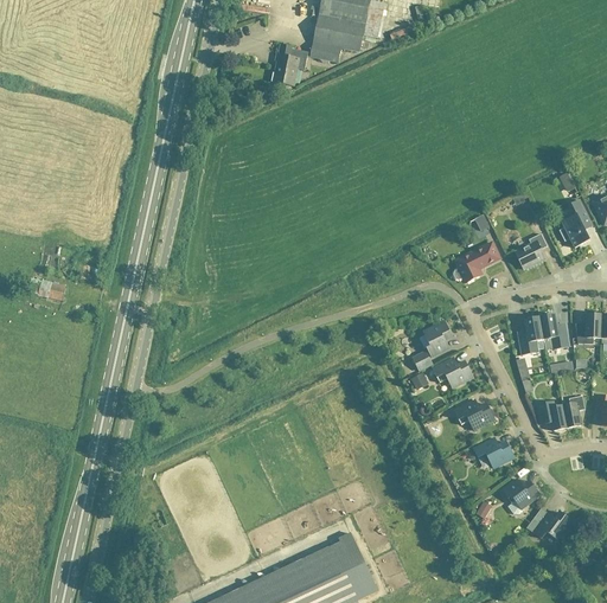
[(363,34),(370,0),(320,0),(310,56),(338,62),(340,47),(359,51),(363,34)]
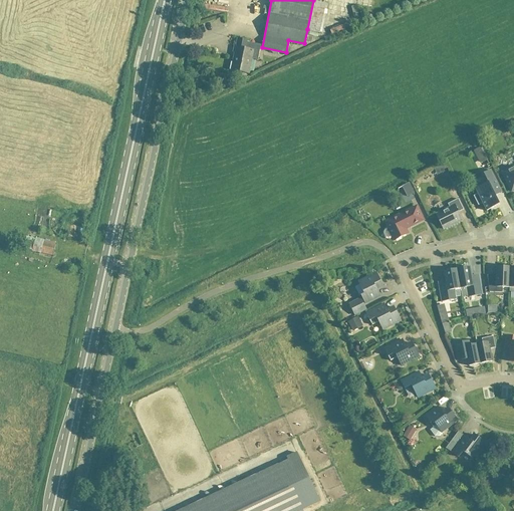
[(234,44),(233,51),(236,51),(235,55),(234,55),(233,60),(231,60),(230,68),(231,68),(249,72),(252,57),(258,58),(261,43),(249,41),(249,39),(238,36),(236,45),(234,44)]
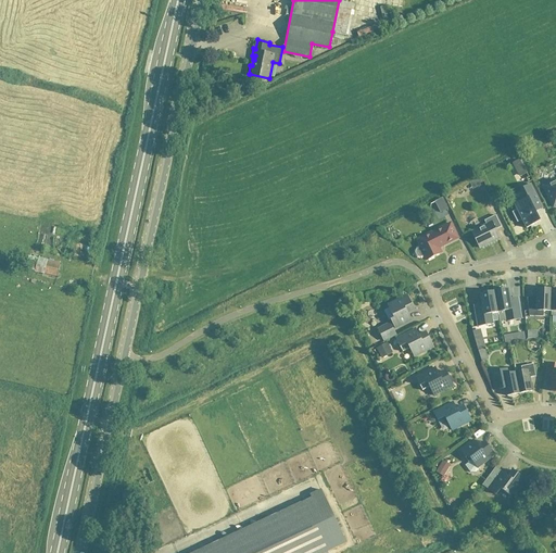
[(555,177),(543,185),(553,205),(555,203),(555,177)]
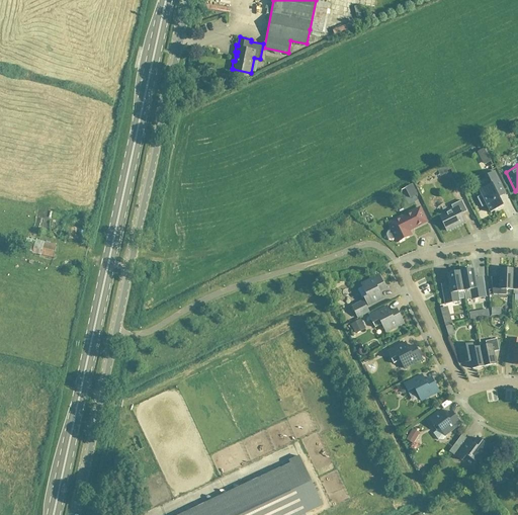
[(483,203),(486,201),(490,210),(503,204),(498,193),(504,190),(494,170),(487,173),(491,180),(487,181),(489,183),(479,188),(482,194),(479,196),(483,203)]
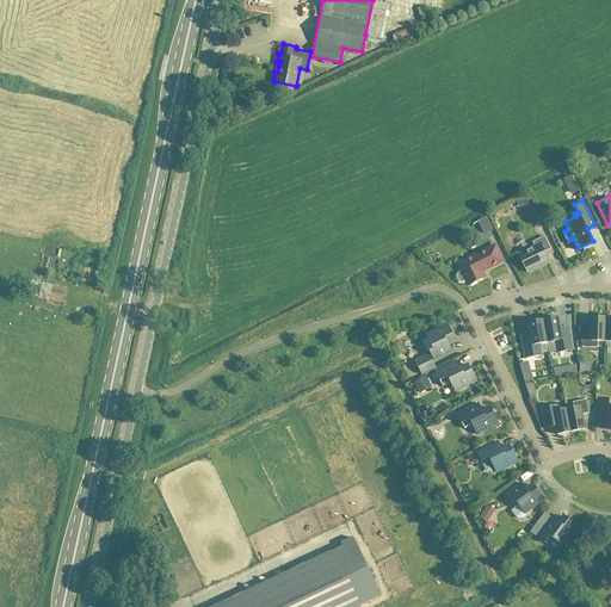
[(488,217),(475,222),(480,233),(492,229),(488,217)]
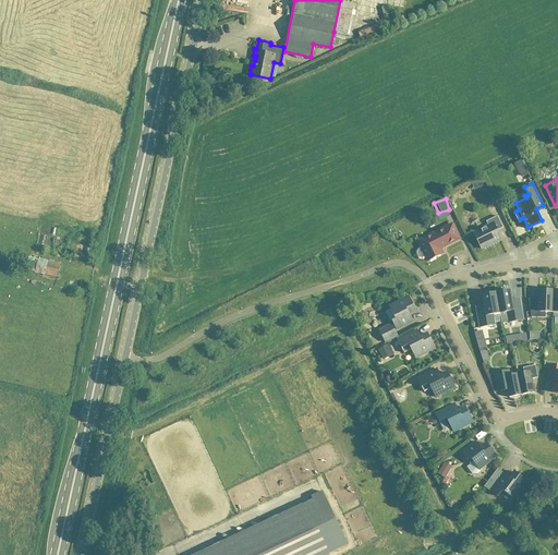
[(481,246),(501,237),(497,229),(502,226),(497,214),(486,219),(487,224),(473,230),(481,246)]
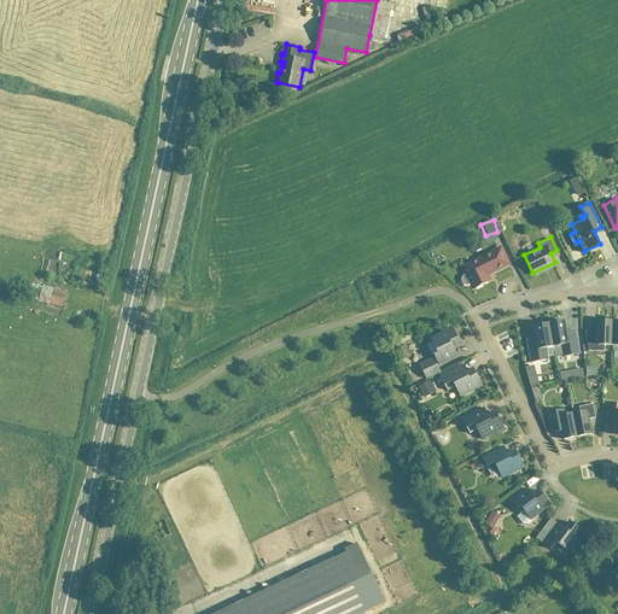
[(461,278),(464,282),(467,284),(471,281),(473,286),(490,278),(487,273),(508,262),(501,246),(462,264),(467,273),(462,275),(461,278)]
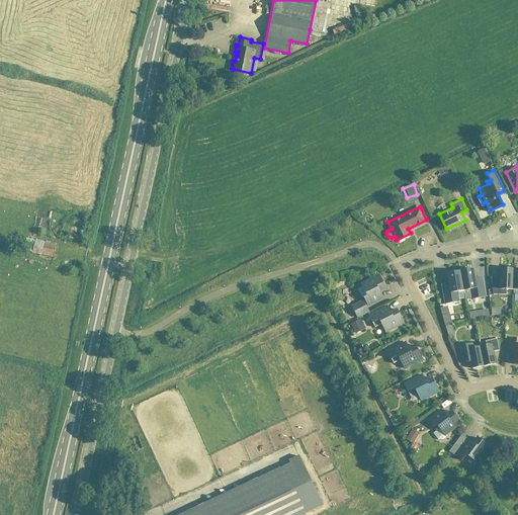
[(37,211),(37,225),(50,225),(50,211),(37,211)]
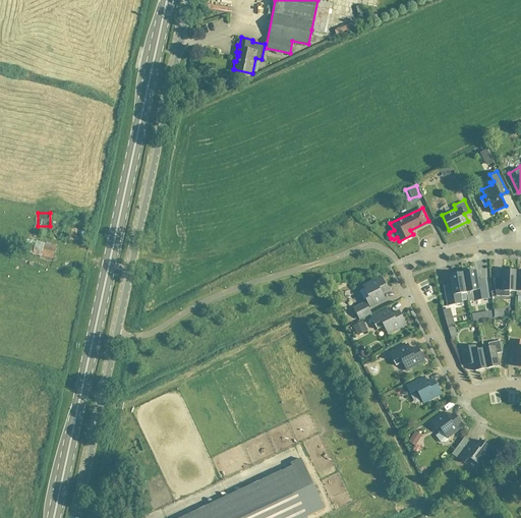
[(44,241),(36,239),(36,240),(25,237),(24,244),(23,244),(22,250),(32,252),(32,253),(42,255),(42,254),(54,257),(56,245),(44,242),(44,241)]
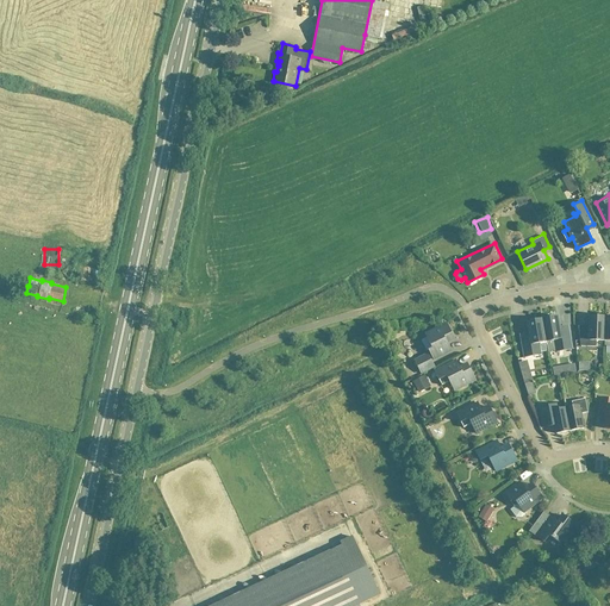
[(559,326),(558,314),(542,317),(546,341),(548,351),(555,350),(572,347),(567,324),(559,326)]
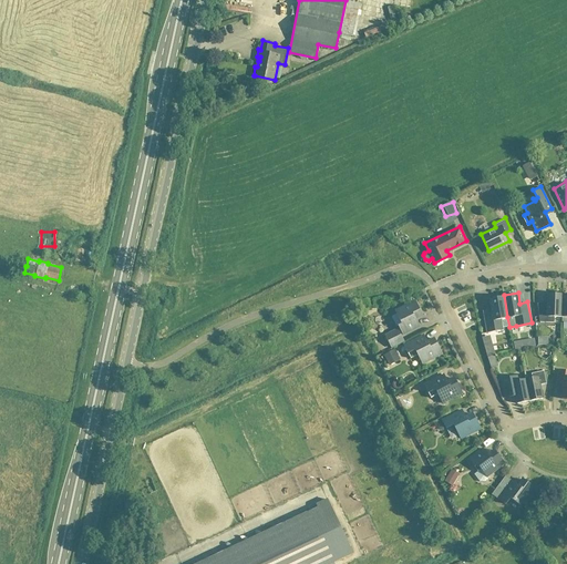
[(539,320),(554,320),(554,315),(562,316),(563,294),(548,293),(548,303),(537,301),(539,320)]
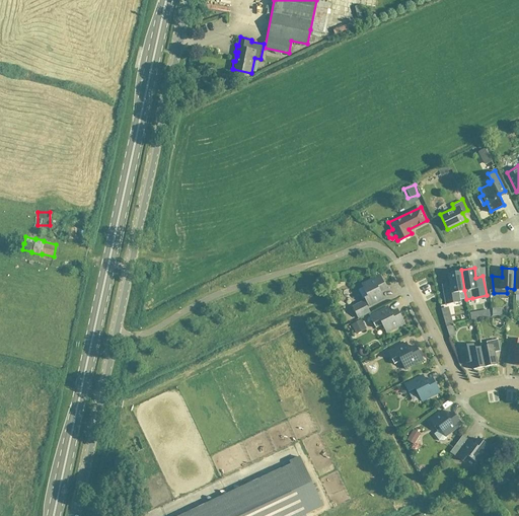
[(446,302),(459,300),(458,291),(464,290),(461,270),(448,273),(450,282),(443,283),(446,302)]
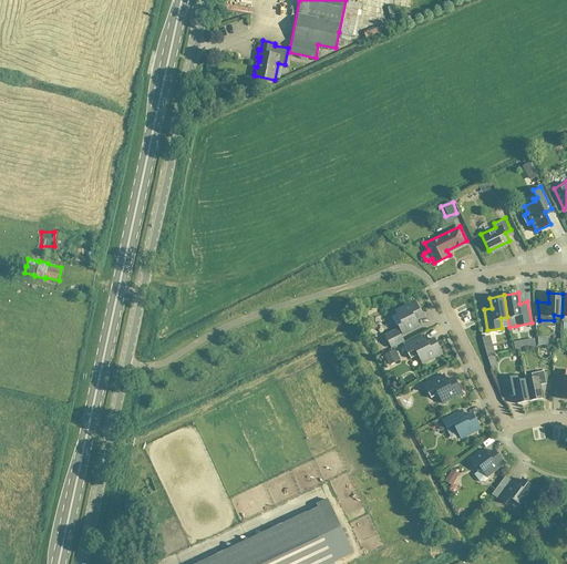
[(402,324),(399,325),(403,332),(419,325),(415,317),(422,314),(414,299),(395,309),(402,324)]
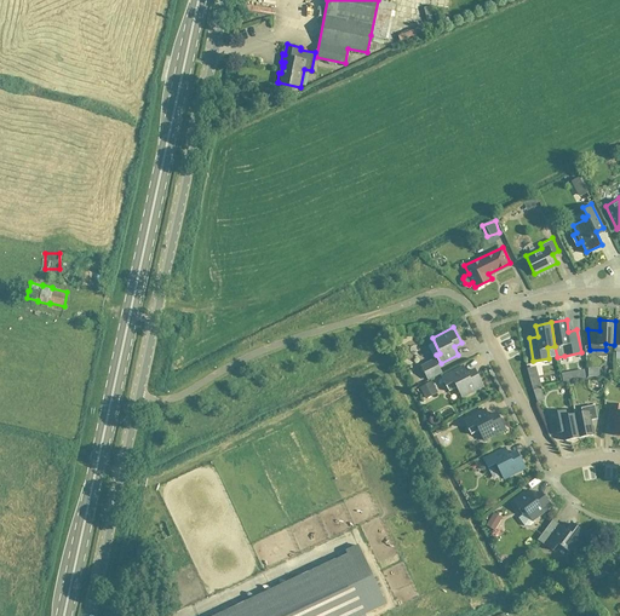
[(441,370),(435,358),(422,364),(428,378),(441,370)]
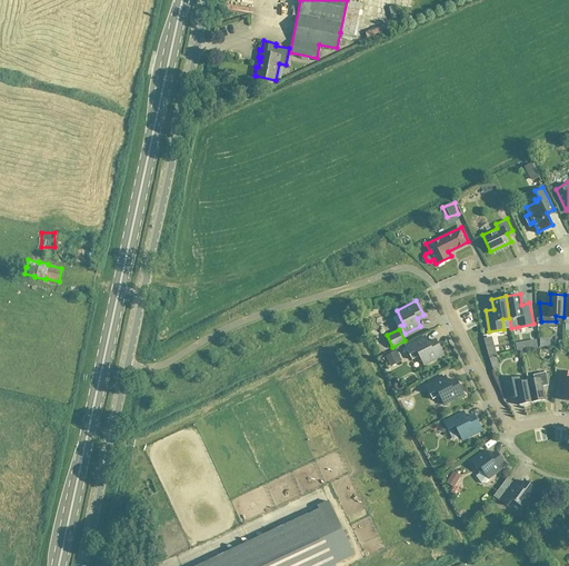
[(443,354),(436,338),(428,341),(425,335),(405,345),(411,358),(419,355),(423,363),(443,354)]
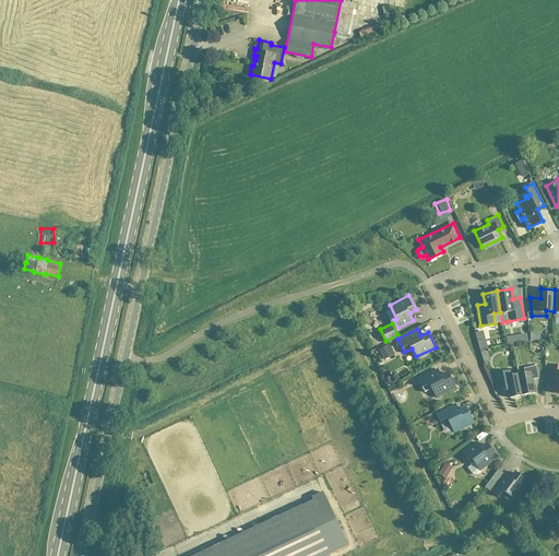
[(377,365),(394,356),(388,345),(371,355),(377,365)]
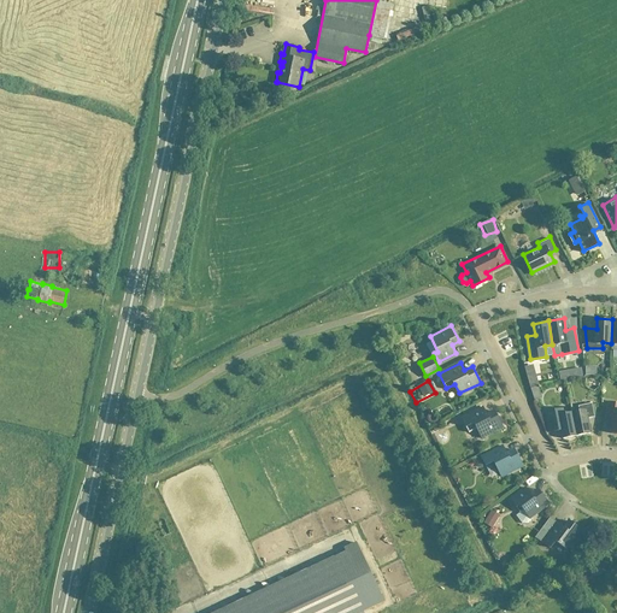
[(613,417),(611,431),(616,431),(616,401),(609,400),(606,416),(613,417)]
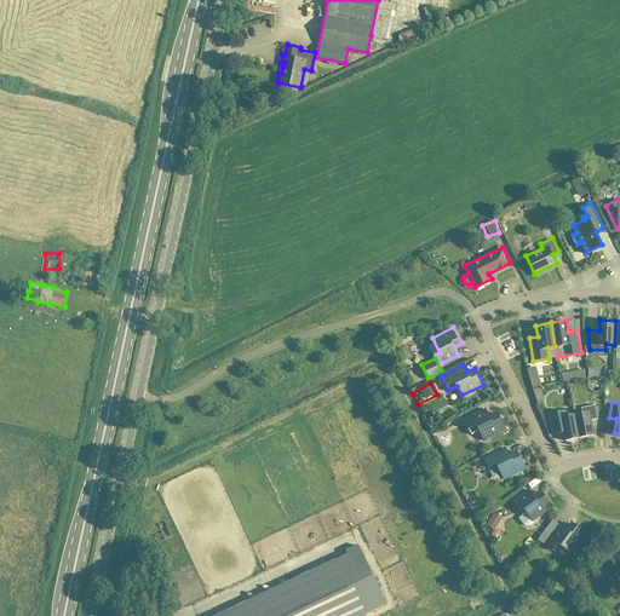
[(580,406),(581,412),(574,413),(579,436),(593,433),(590,419),(597,418),(595,403),(580,406)]
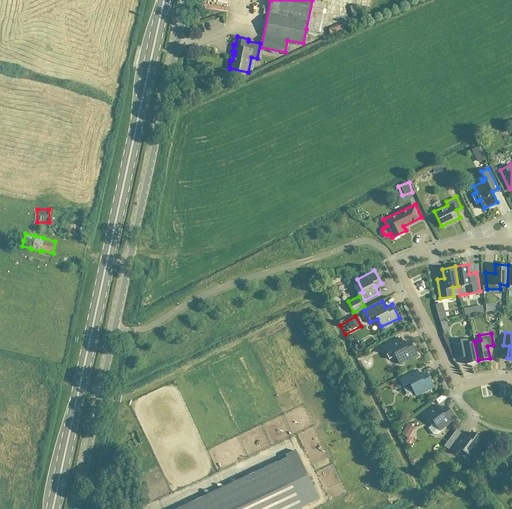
[(395,354),(399,362),(417,353),(410,340),(404,343),(400,337),(383,346),(389,358),(395,354)]
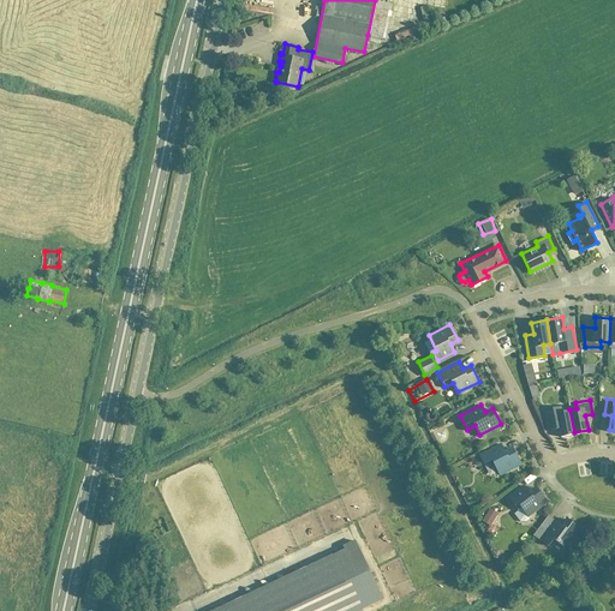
[(559,424),(561,436),(574,432),(569,409),(563,411),(562,406),(543,409),(547,424),(555,421),(559,424)]
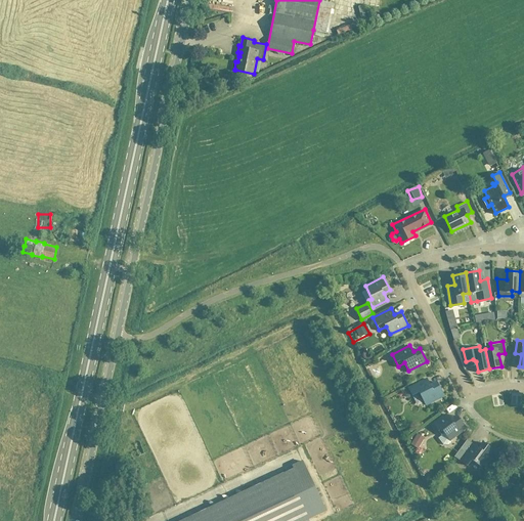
[(427,378),(408,387),(412,394),(419,390),(426,403),(443,394),(436,381),(430,384),(427,378)]
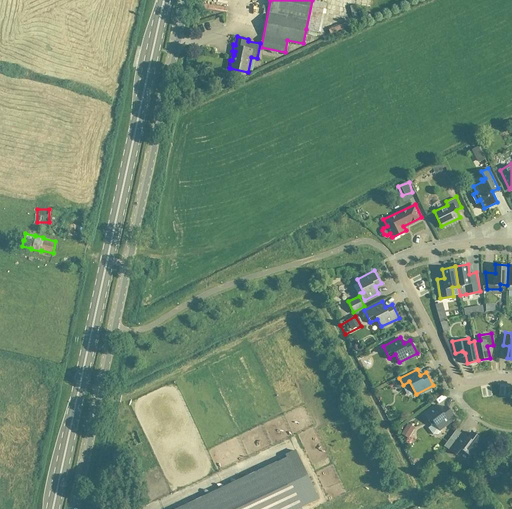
[(436,403),(423,413),(431,424),(434,422),(439,429),(455,417),(446,405),(440,409),(436,403)]
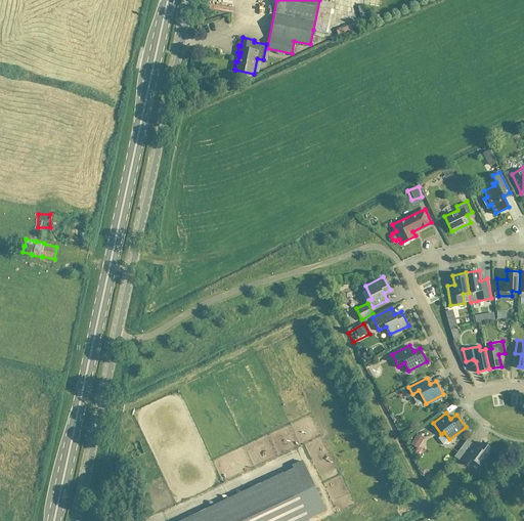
[(467,438),(454,454),(467,464),(471,458),(483,467),(495,450),(483,441),(479,447),(467,438)]
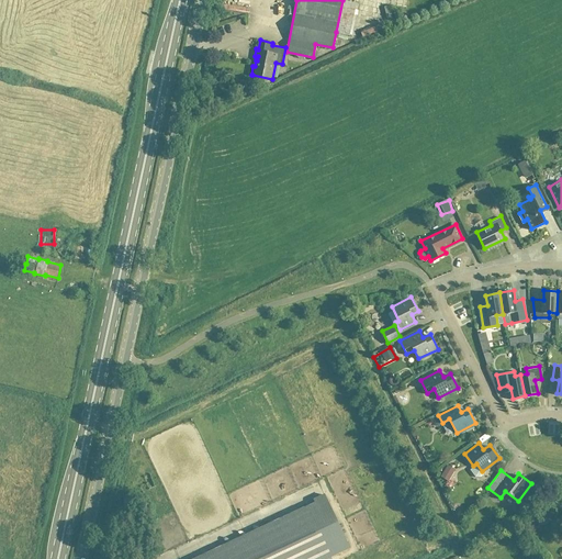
[(330,558),(329,556),(349,547),(324,493),(313,499),(315,502),(192,558),(330,558)]
